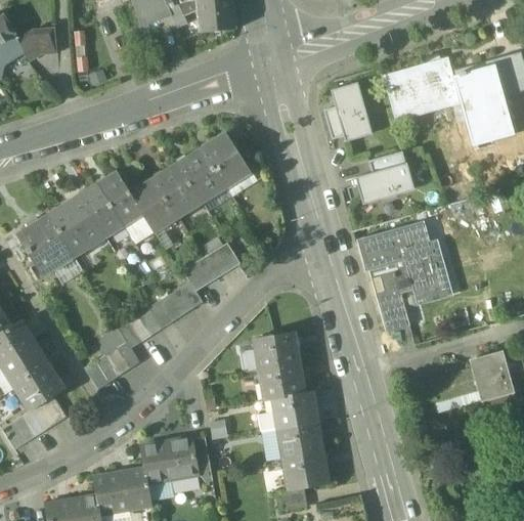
[(235,29),(231,0),(187,0),(178,4),(183,15),(199,9),(201,32),(235,29)]
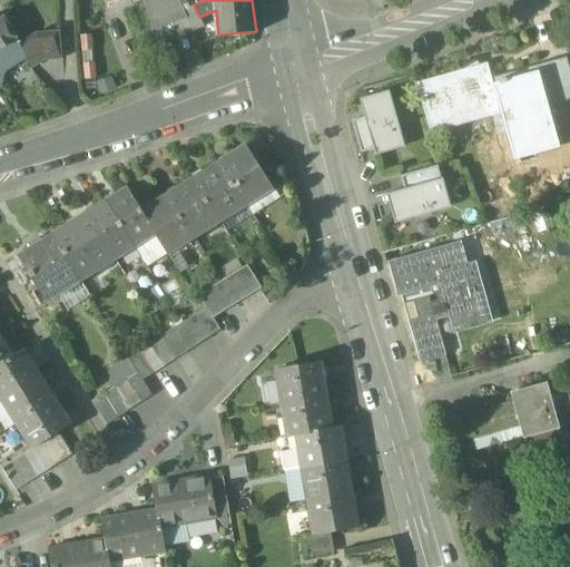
[(3,16),(0,18),(0,65),(10,67),(26,58),(27,56),(18,42),(17,40),(18,39),(3,16)]
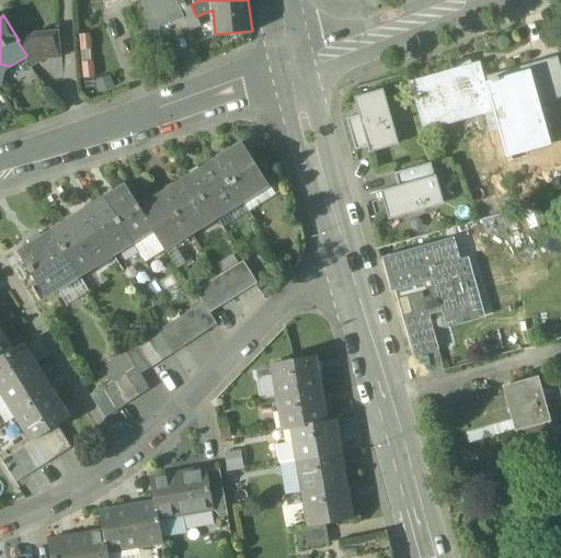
[(58,30),(35,32),(44,57),(60,56),(58,30)]
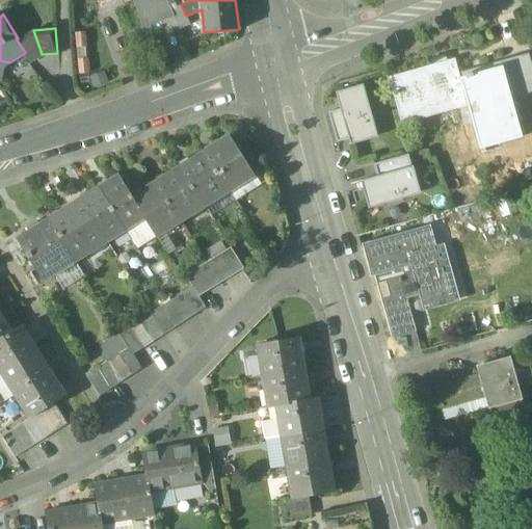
[(33,30),(17,40),(25,52),(24,54),(29,62),(42,54),(33,30)]
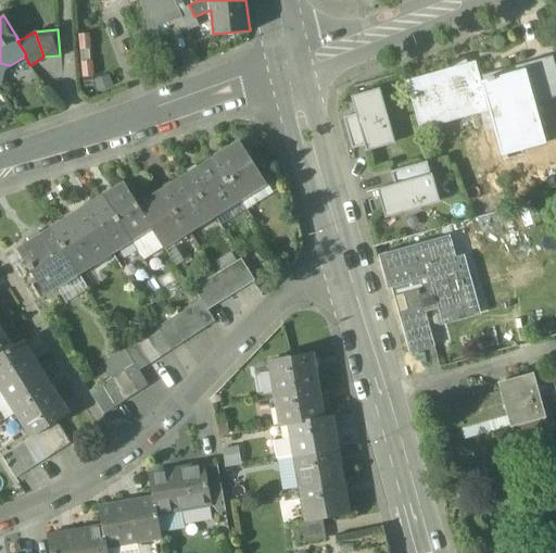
[(555,66),(553,54),(521,63),(522,70),(523,68),(526,76),(530,75),(535,91),(555,85),(555,66)]
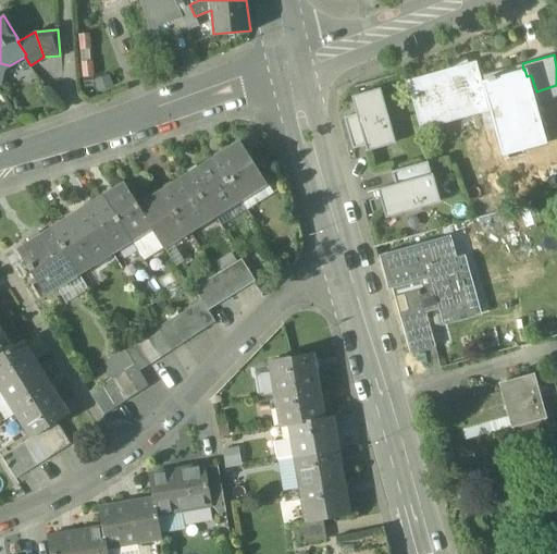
[(475,60),(406,79),(418,120),(486,100),(482,81),(475,60)]
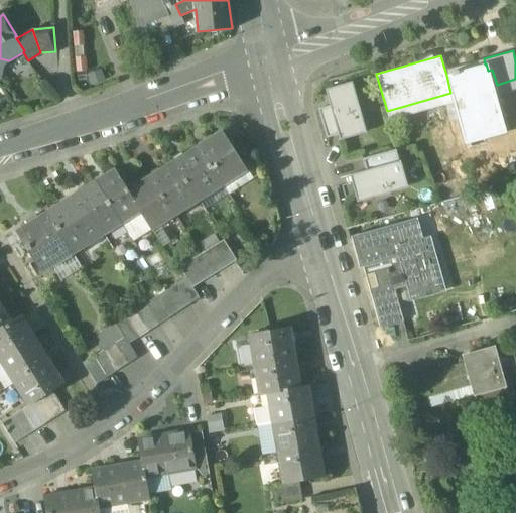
[(485,65),(459,72),(459,70),(450,72),(452,74),(446,75),(450,93),(465,142),(489,136),(486,127),(503,122),(488,71),(486,63),(485,65)]
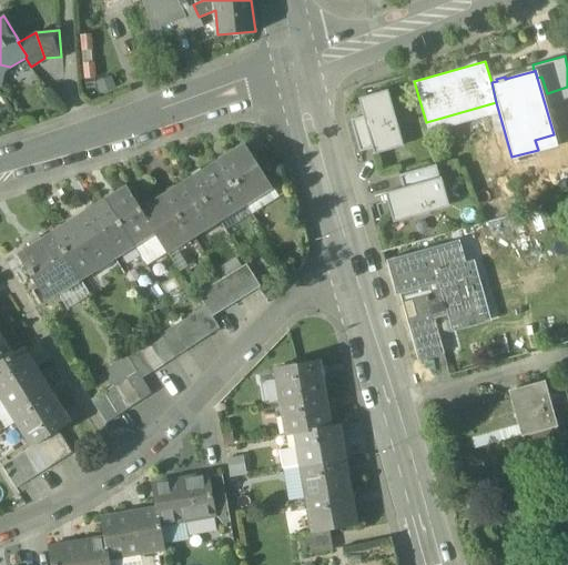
[(404,144),(387,89),(358,97),(363,114),(351,119),(359,151),(372,147),(374,153),(404,144)]
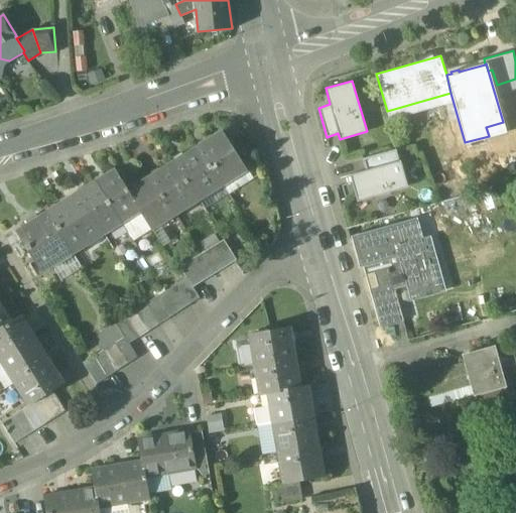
[(247,168),(223,130),(199,145),(223,184),(247,168)]
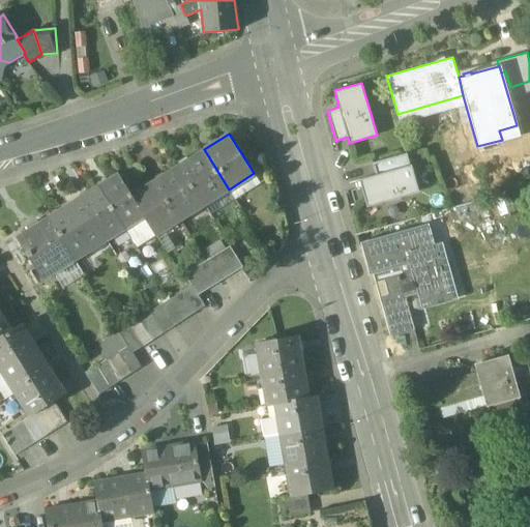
[(229,189),(204,149),(179,165),(204,204),(229,189)]
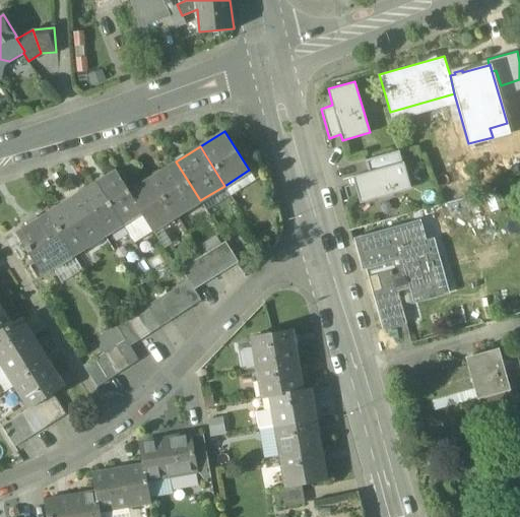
[(360,202),(411,188),(404,160),(402,160),(399,149),(366,158),(369,171),(352,175),(360,202)]
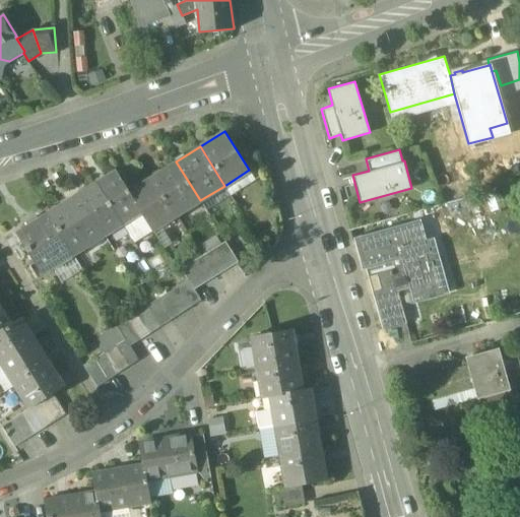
[(200,200),(176,162),(152,176),(177,215),(200,200)]
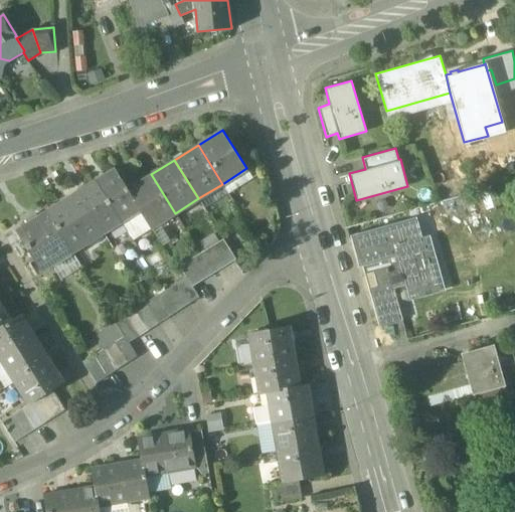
[(151,227),(127,189),(115,168),(96,180),(122,220),(133,238),(151,227)]
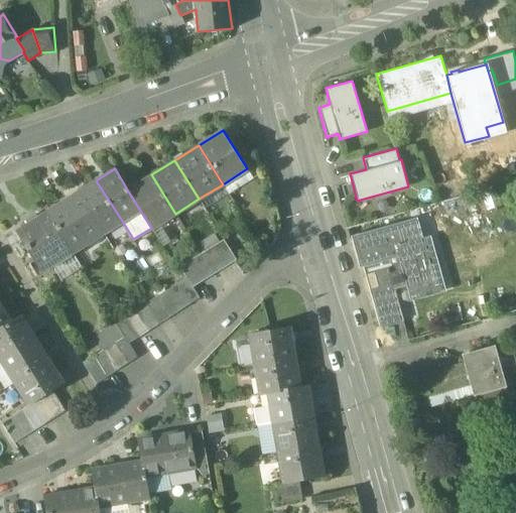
[(175,214),(151,174),(127,189),(151,228),(152,228),(175,214)]
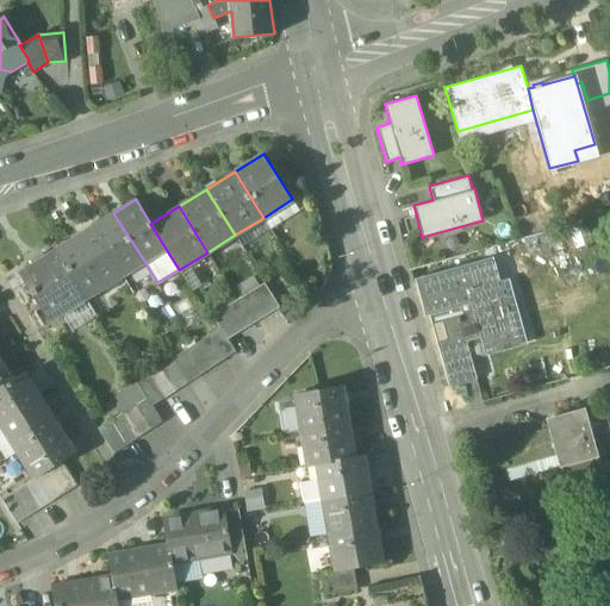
[(144,261),(113,213),(92,226),(122,274),(144,261)]
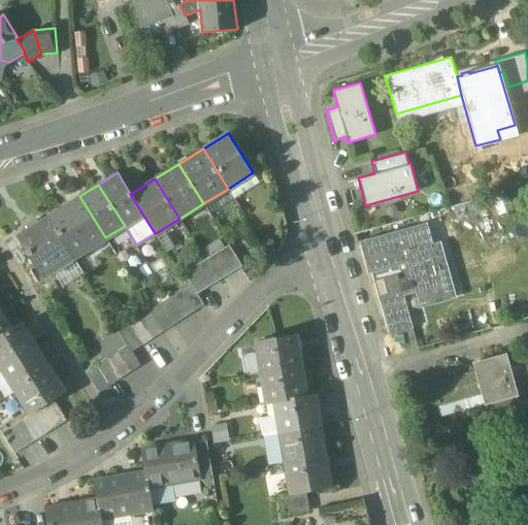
[(105,237),(79,196),(47,216),(74,258),(89,249),(87,244),(102,235),(104,238),(105,237)]
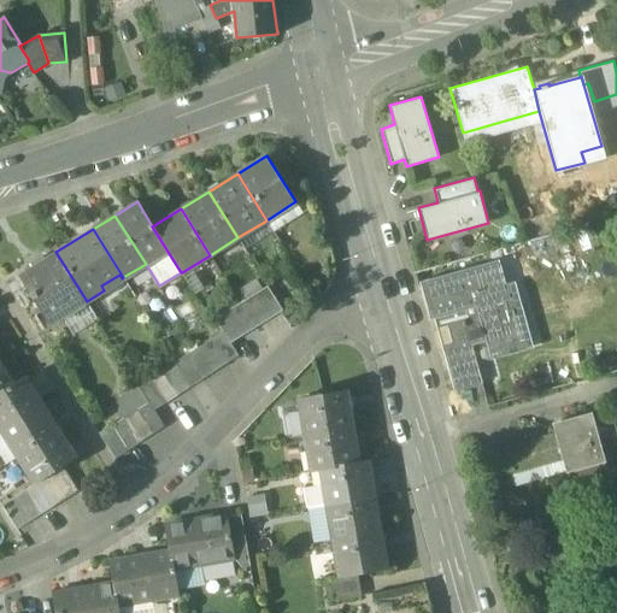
[(453,255),(471,249),(465,233),(448,237),(453,255)]
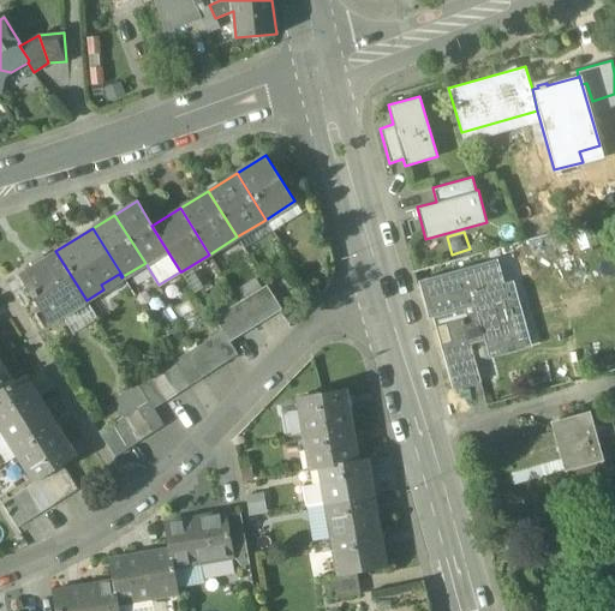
[(87,300),(55,251),(18,275),(49,323),(67,312),(66,311),(84,299),(85,300),(87,300)]
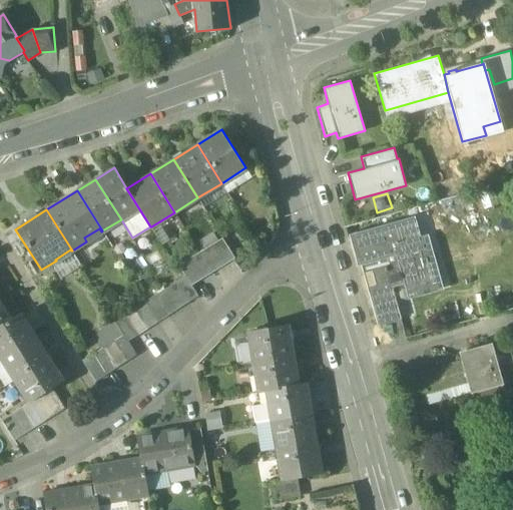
[(413,218),(352,236),(360,262),(371,259),(378,285),(368,288),(372,301),(394,294),(391,284),(406,279),(410,292),(436,284),(429,262),(431,262),(429,256),(421,259),(419,248),(421,247),(413,218)]
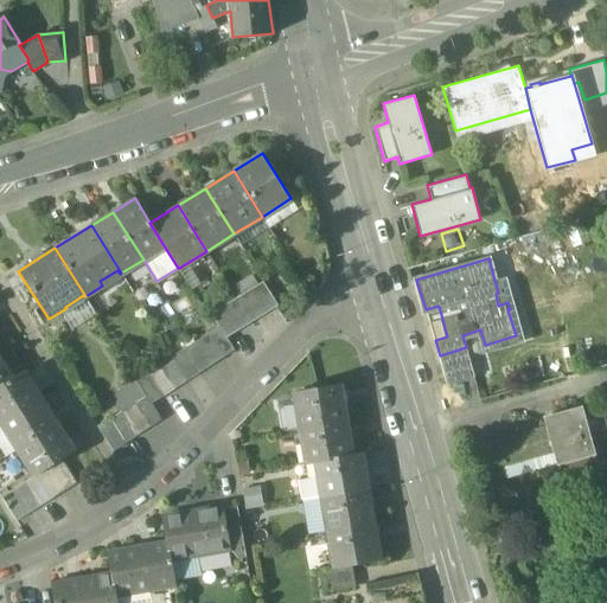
[(279,305),(263,280),(248,289),(263,314),(279,305)]
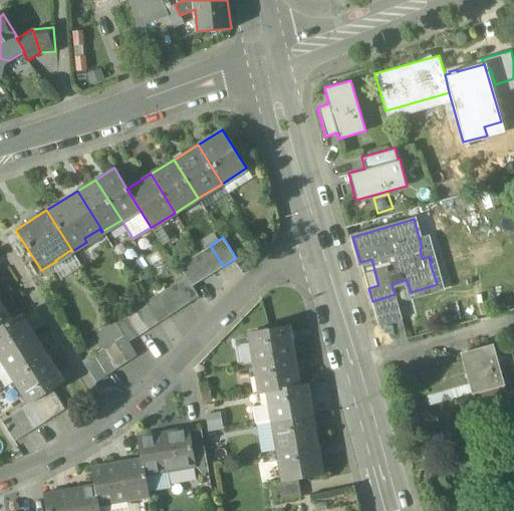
[(223,266),(210,245),(200,251),(213,272),(223,266)]
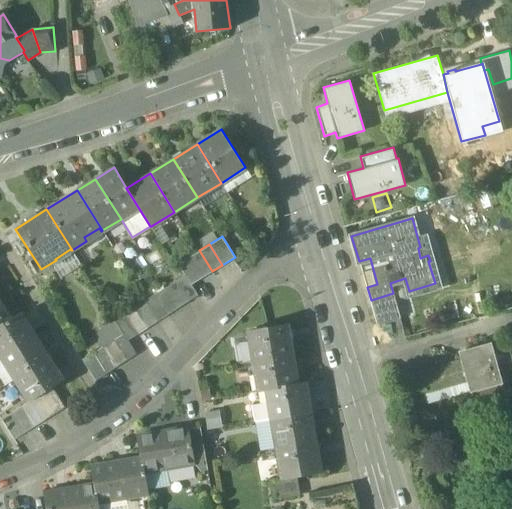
[(212,271),(199,250),(189,257),(202,278),(212,271)]
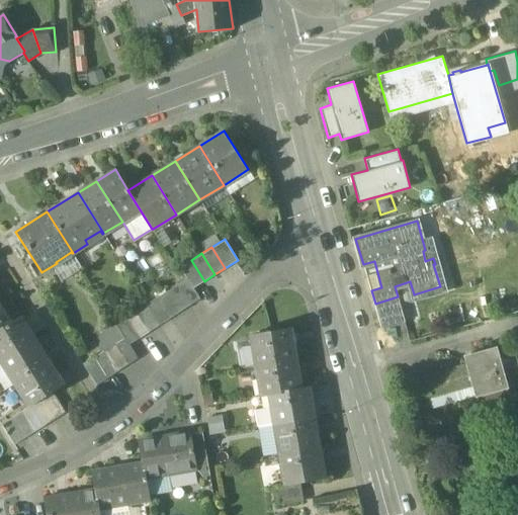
[(204,281),(191,260),(180,266),(187,277),(193,287),(204,281)]
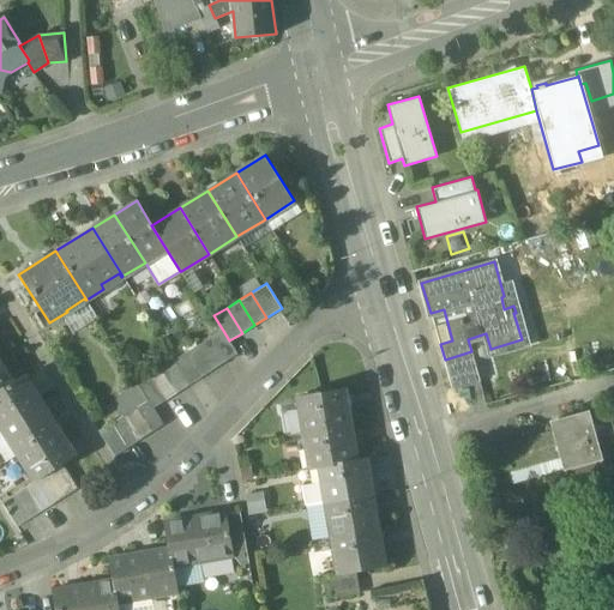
[(229,340),(222,328),(210,337),(226,361),(238,354),(229,340)]
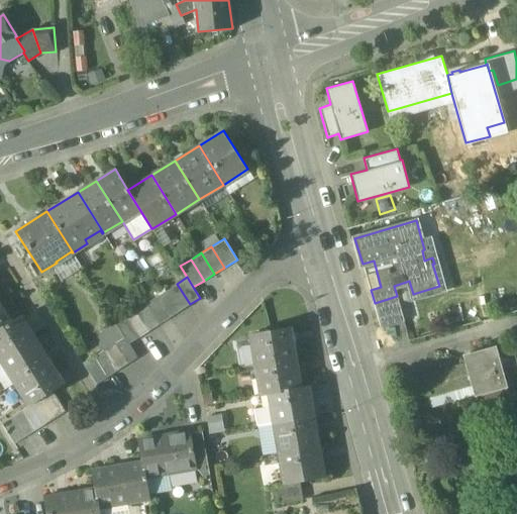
[(190,304),(177,284),(167,290),(180,311),(190,304)]
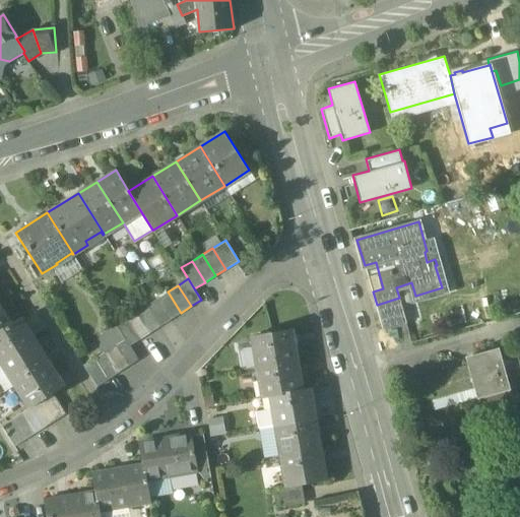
[(181,313),(168,292),(157,298),(171,319),(181,313)]
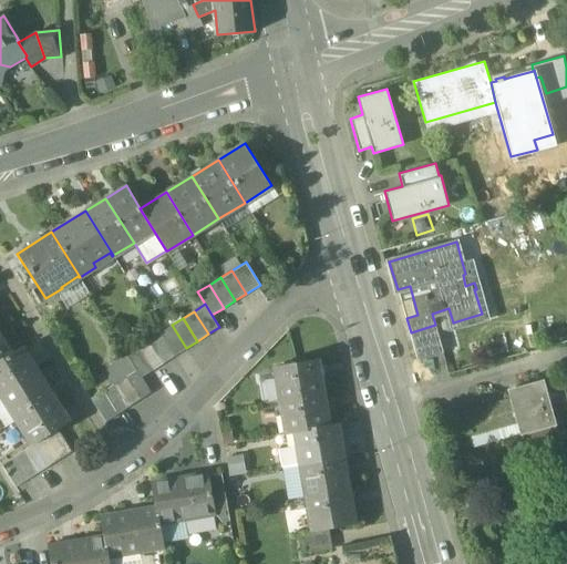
[(186,348),(172,325),(161,332),(175,355),(186,348)]
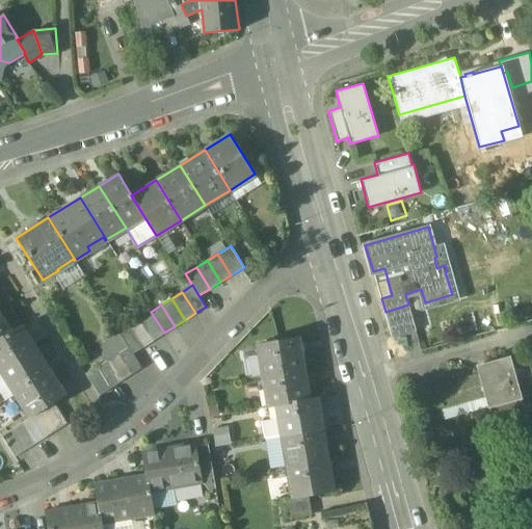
[(408,305),(386,312),(392,336),(416,328),(408,305)]
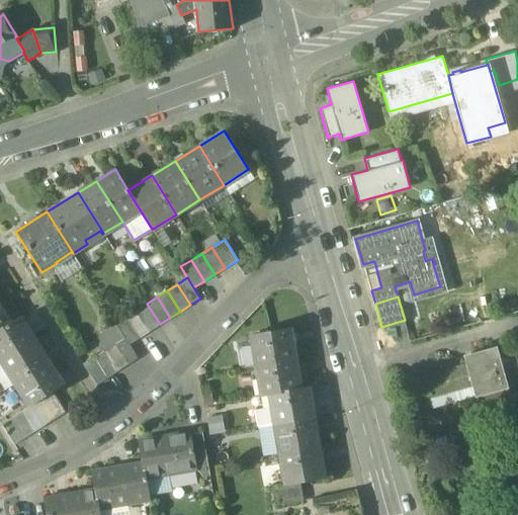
[(160,324),(147,304),(136,310),(149,331),(160,324)]
